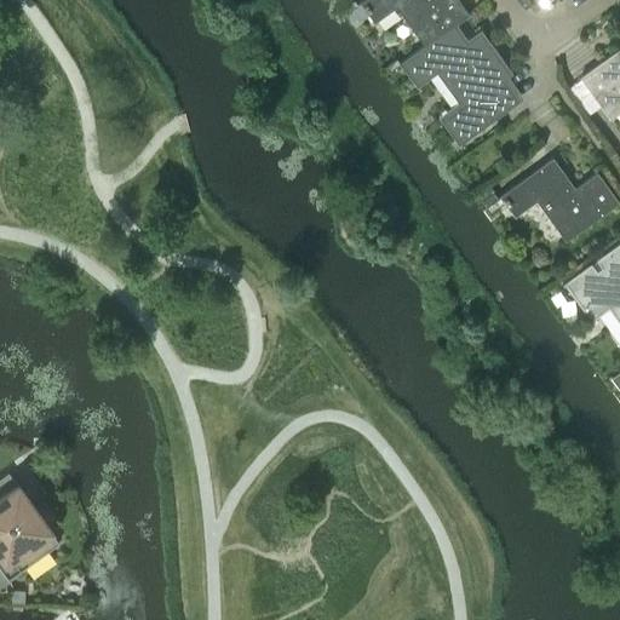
[(351,0),(343,7),(346,12),(357,4),(354,0),(351,0)]
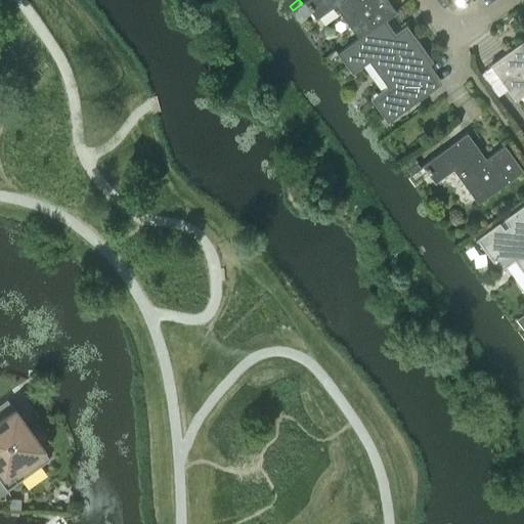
[(307,0),(306,1),(317,15),(334,4),(359,38),(359,39),(386,20),(386,22),(398,12),(389,0),(307,0)]
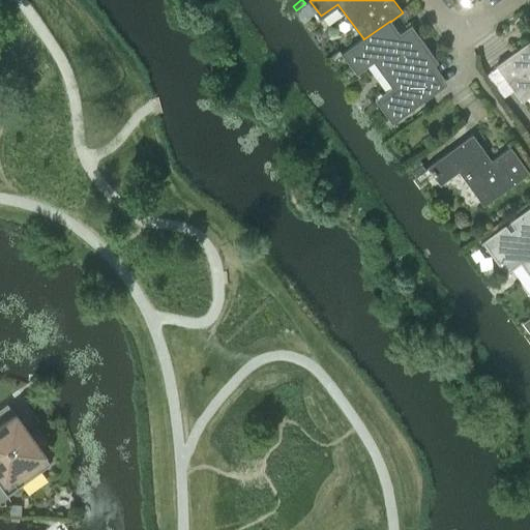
[(412,27),(401,35),(390,22),(390,21),(363,39),(363,38),(346,51),(358,67),(375,55),(401,90),(439,62),(412,27)]
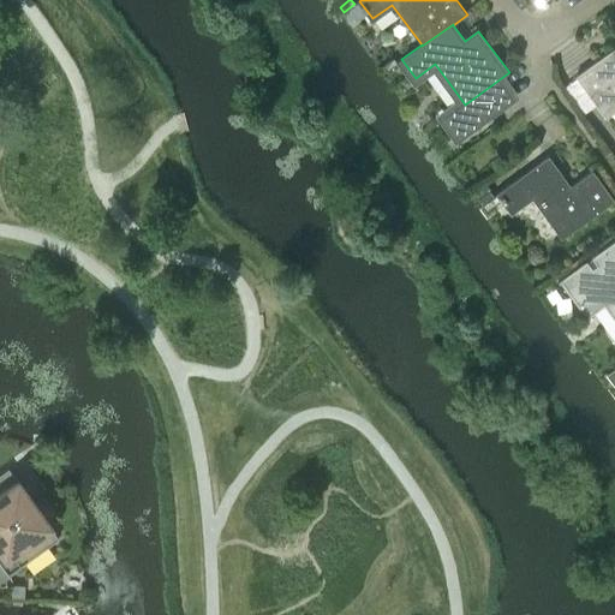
[(614,52),(613,49),(574,77),(605,119),(614,112),(614,52)]
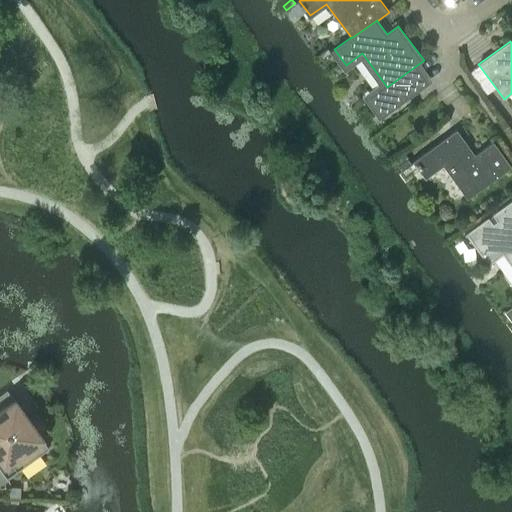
[(318,54),(321,58),(330,52),(327,48),(318,54)]
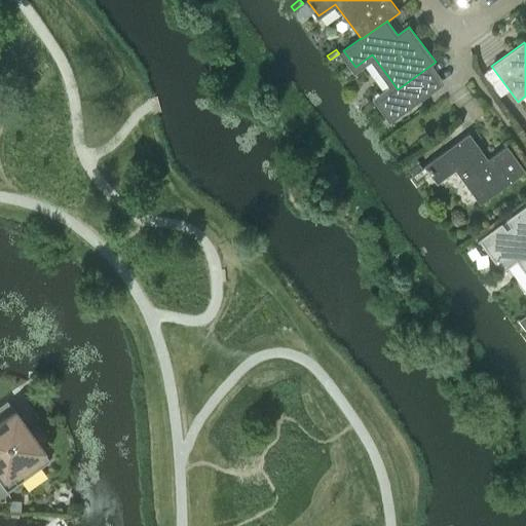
[(456,168),(481,203),(525,172),(508,146),(488,160),(468,135),(426,165),(438,182),(456,168)]
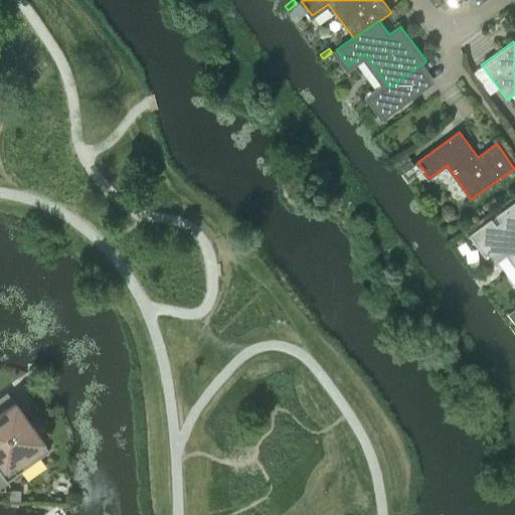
[(413,164),(409,159),(411,158),(405,150),(396,158),(401,165),(400,166),(404,171),(413,164)]
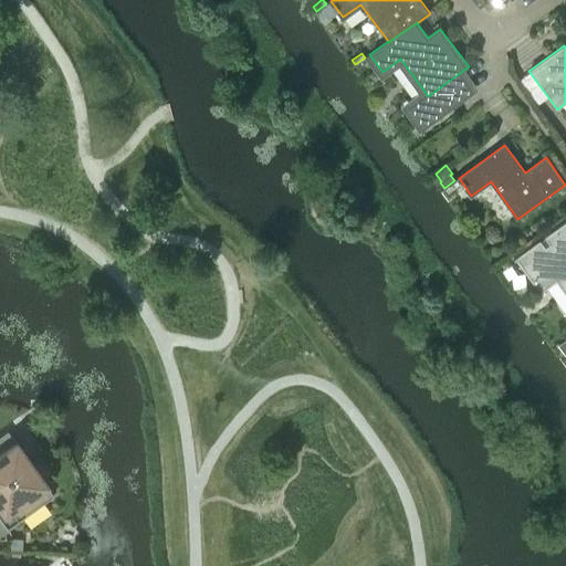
[(565,228),(562,230),(558,226),(516,255),(541,290),(559,276),(565,284),(565,228)]
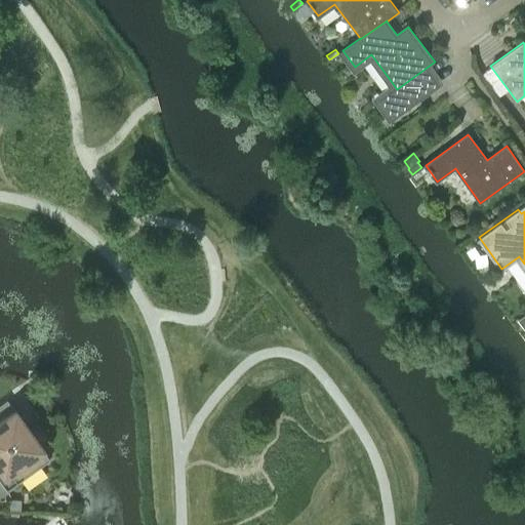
[(0,448),(29,429),(7,399),(0,403),(0,448)]
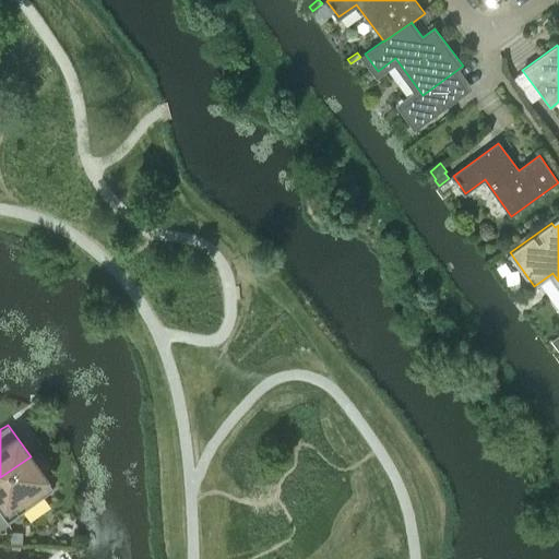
[(31,456),(0,477),(0,510),(8,521),(54,488),(31,456)]
